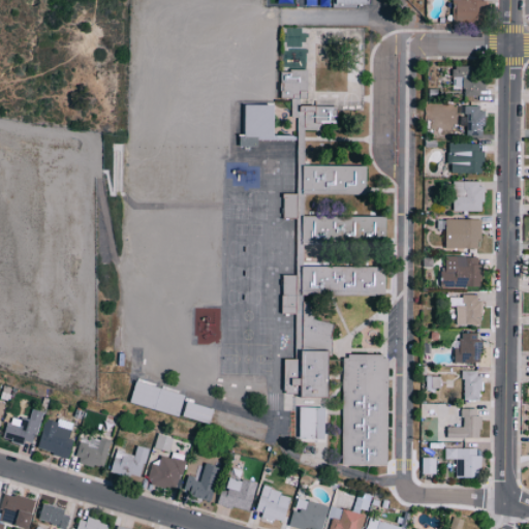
[(484,0),(453,0),(454,22),(485,22),(484,0)]
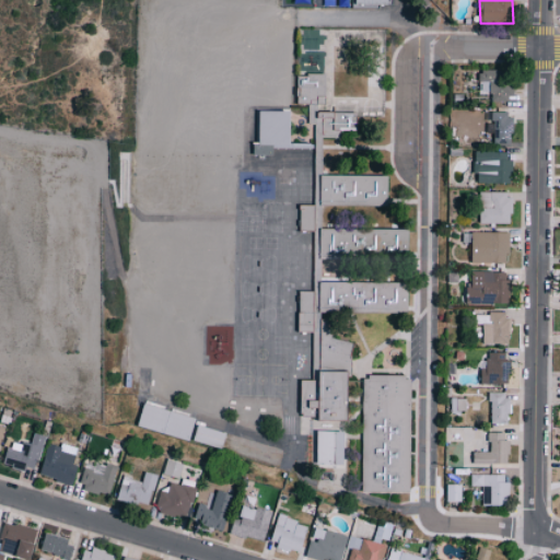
[(318,28),(301,28),(302,49),(322,48),(322,36),(318,36),(318,28)]
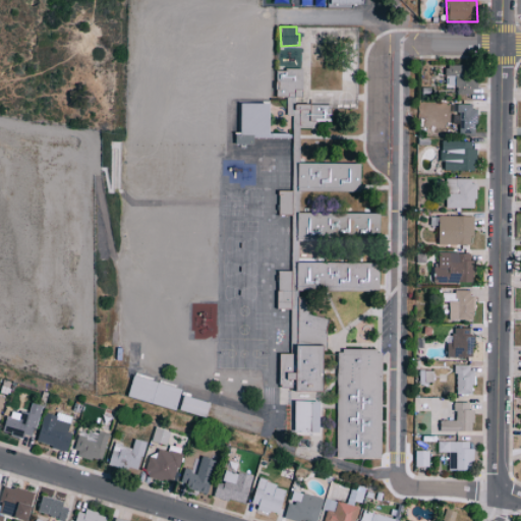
[(477,93),(478,75),(469,75),(469,65),(447,64),(447,87),(457,88),(457,93),(477,93)]
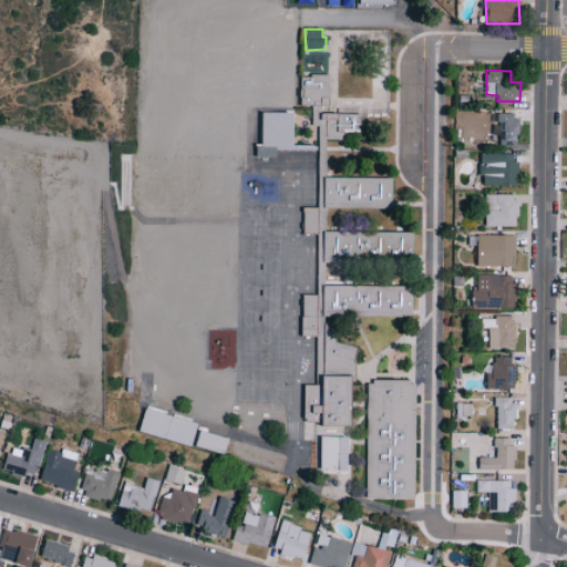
[(326,78),(328,112),(334,112),(334,114),(357,114),(357,132),(342,130),(342,133),(342,134),(332,133),(332,140),(323,140),(323,178),(359,178),(389,178),(389,199),(389,213),(360,213),(325,213),(325,234),(360,233),(411,233),(410,267),(360,266),(323,265),(323,268),(323,288),(360,287),(410,287),(409,321),(360,320),(321,320),(321,328),(332,328),(332,336),(334,347),(356,353),(356,389),(348,388),(348,402),(348,426),(302,426),(303,403),(303,389),(316,389),(315,341),(300,342),(300,336),(300,298),(315,298),(315,268),(315,239),(300,239),(300,209),(316,210),(316,200),(316,133),(316,129),(310,127),(310,109),(298,109),(297,78),(326,78)]
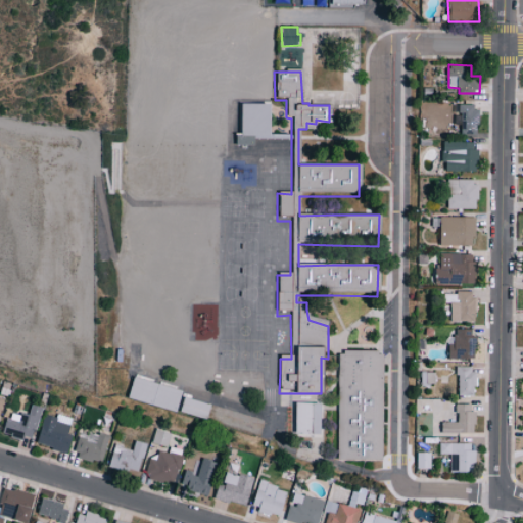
[(241,103),(241,136),(269,136),(269,103),(241,103)]
